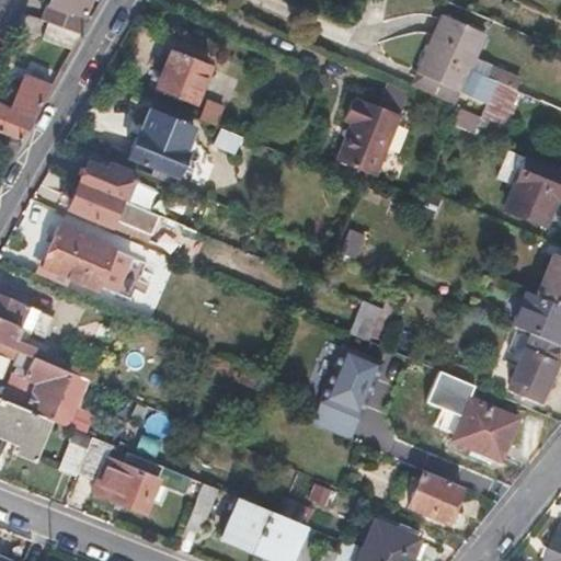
[(50,24),(79,35),(87,13),(84,13),(89,0),(49,0),(42,21),(50,24)]
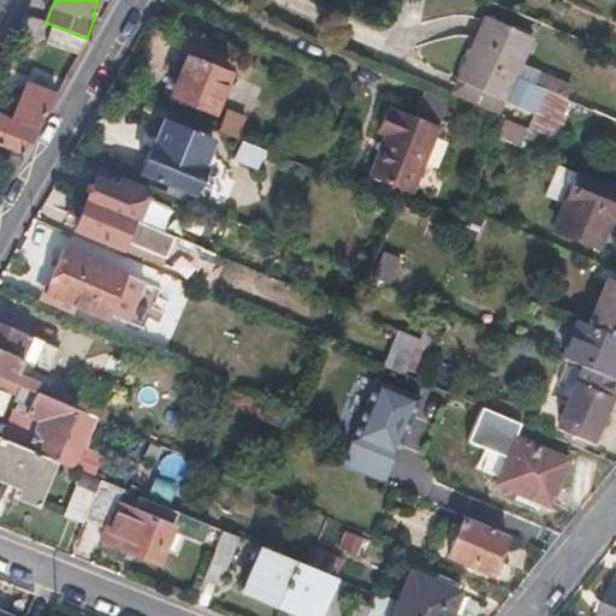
[(457,80),(503,100),(531,36),(485,16),(456,80),(457,80)]
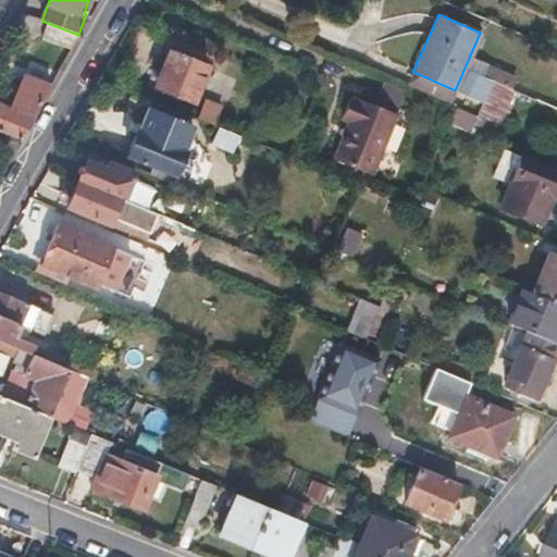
[(72,47),(79,36),(78,35),(50,24),(45,37),(72,47)]
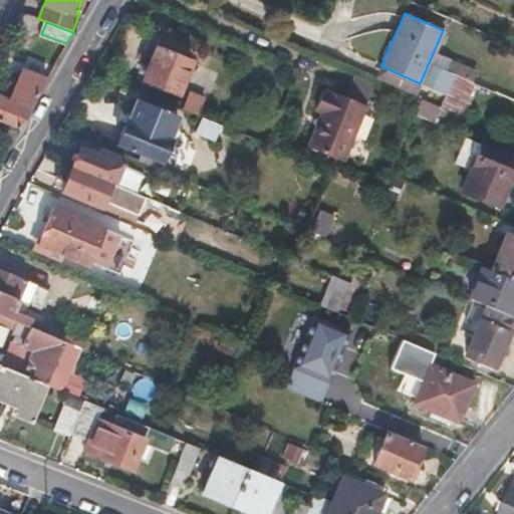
[(156,47),(143,79),(179,93),(192,61),(156,47)]
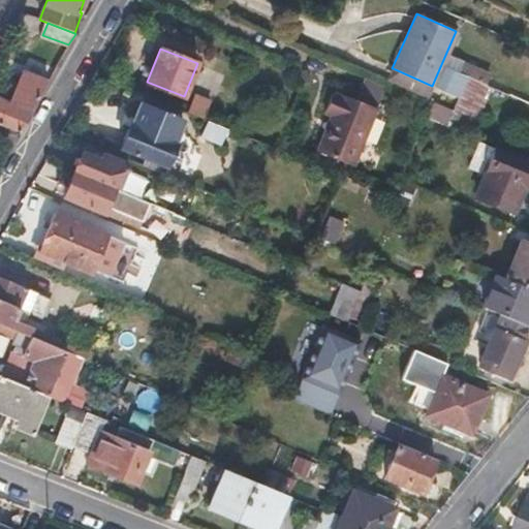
[(426,98),(432,86),(393,68),(386,82),(426,98)]
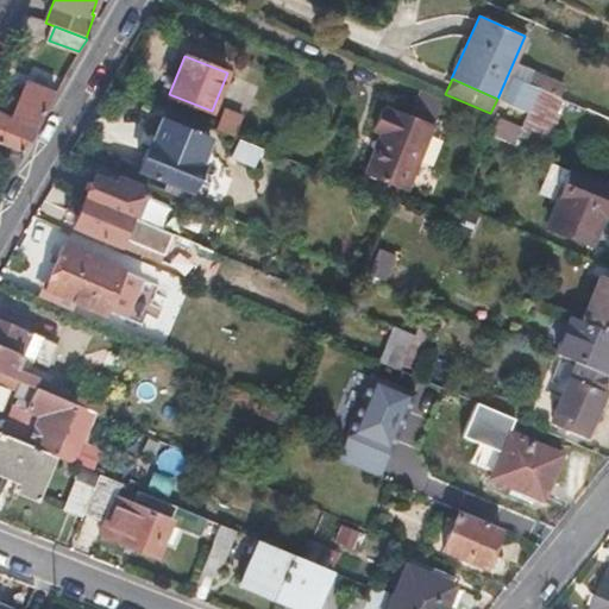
[(0,114),(0,144),(22,154),(55,94),(26,83),(12,120),(0,114)]
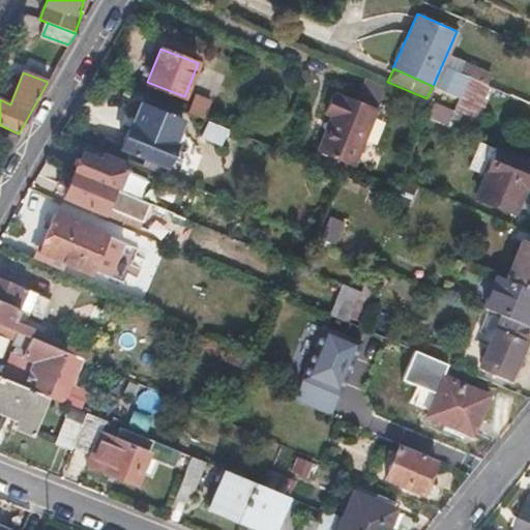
[(467,78),(459,96),(481,106),(490,88),(467,78)]
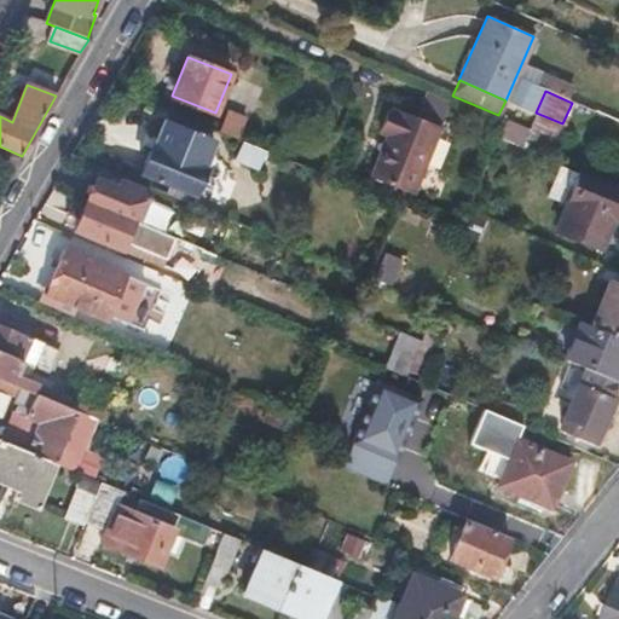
[(372,175),(414,192),(439,123),(397,108),(394,113),(385,109),(376,131),(388,136),(372,175)]
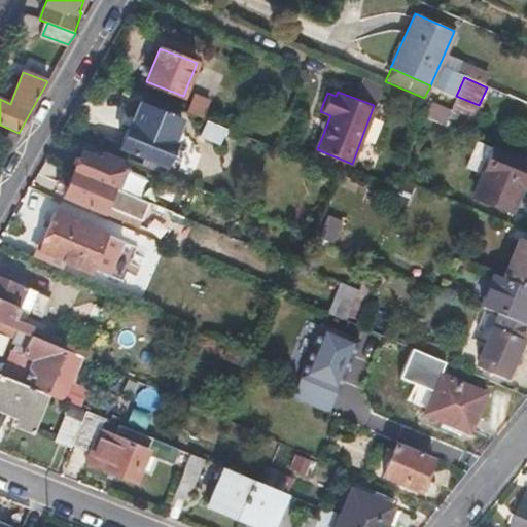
[(194,96),(187,111),(203,117),(209,102),(194,96)]
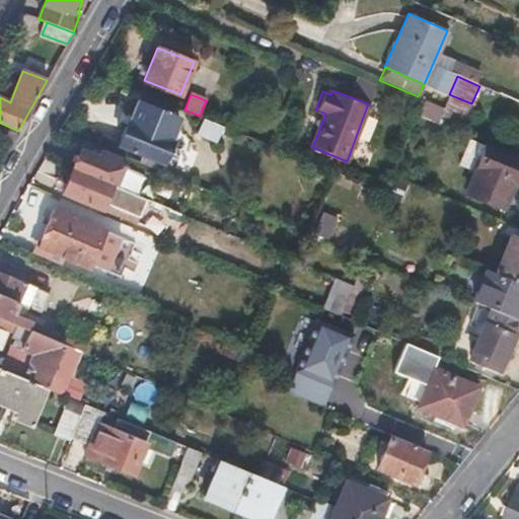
[(471,103),(449,94),(440,115),(462,124),(471,103)]
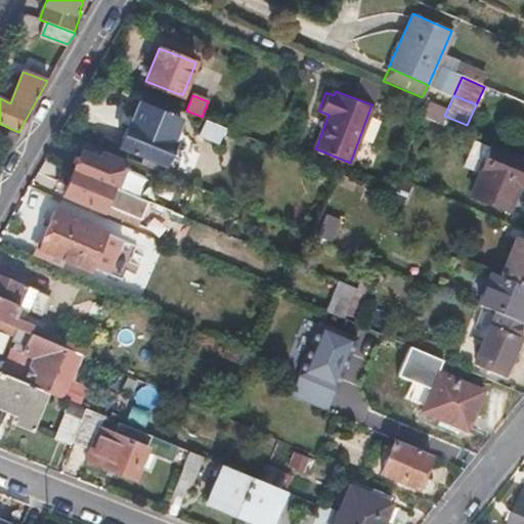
[(129,125),(121,145),(166,163),(174,142),(172,142),(181,119),(140,102),(131,126),(129,125)]
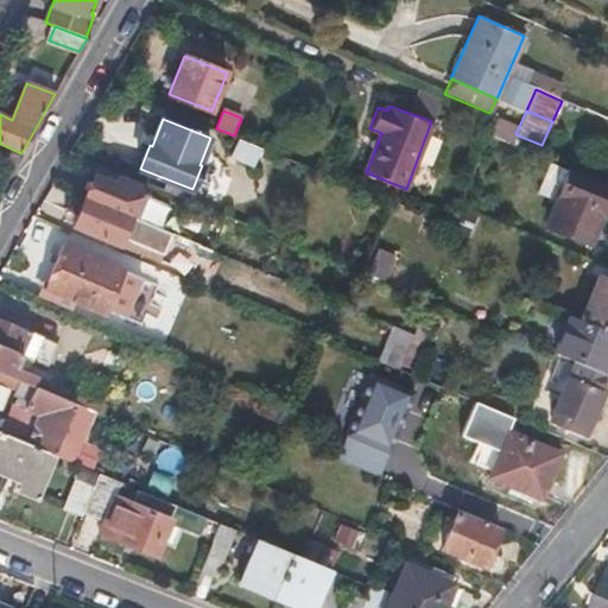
[(263,147),(239,138),(232,156),(255,165),(263,147)]
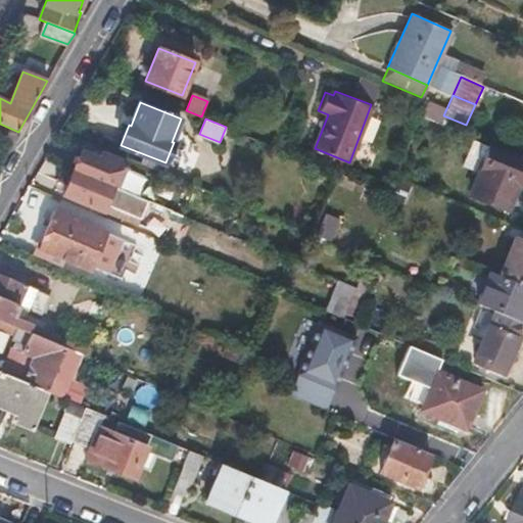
[(522,178),(522,157),(491,145),(472,192),(511,207),(517,193),(513,191),(517,182),(521,183),(522,178)]
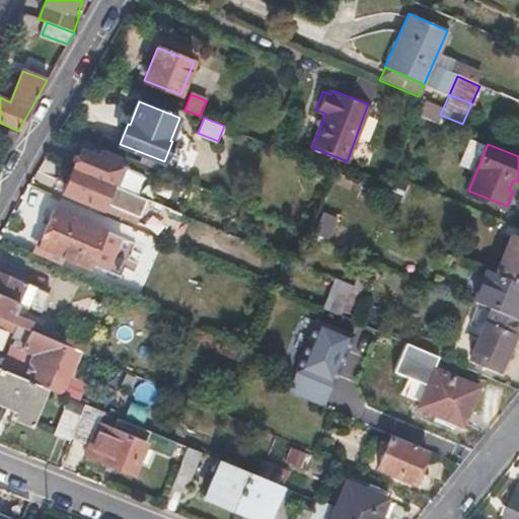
[(81,150),(73,168),(134,194),(137,188),(118,180),(125,161),(100,151),(98,157),(81,150)]
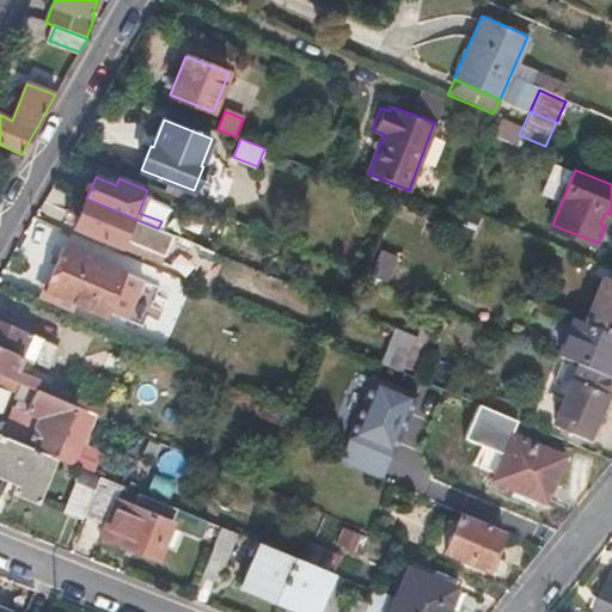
[(158,228),(86,199),(74,227),(120,246),(124,238),(165,255),(173,236),(158,228)]
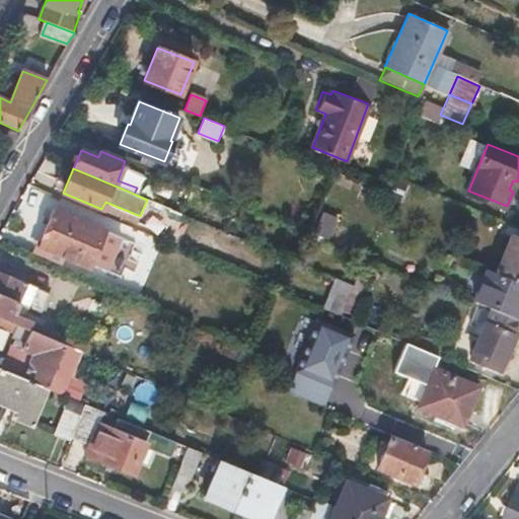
[(56,208),(40,246),(55,252),(65,256),(88,268),(90,264),(101,236),(104,229),(89,223),(80,219),(56,208)]
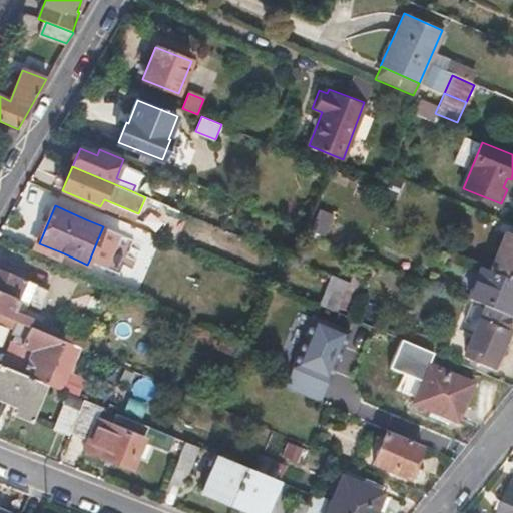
[(312,229),(326,235),(334,215),(320,209),(312,229)]
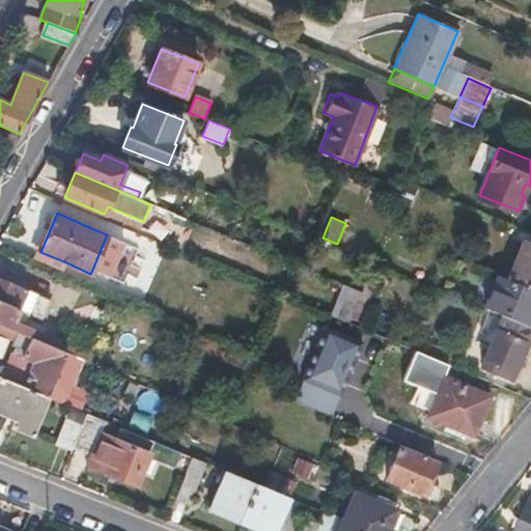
[(85,218),(82,224),(91,228),(94,221),(85,218)]
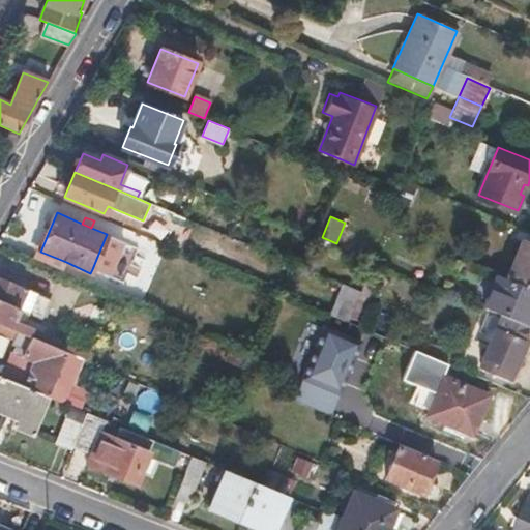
[(104,241),(92,269),(102,273),(109,259),(106,257),(111,244),(104,241)]
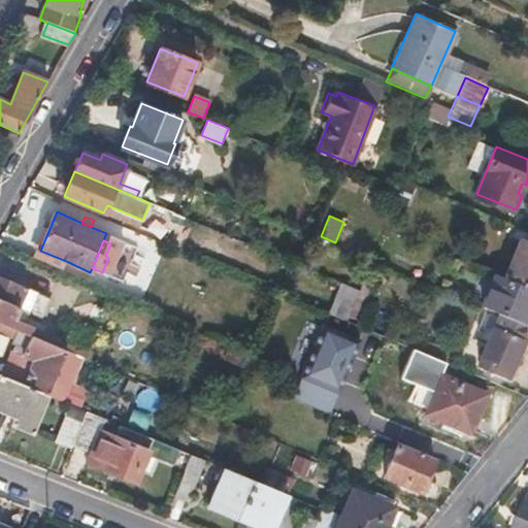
[(527,242),(522,240),(506,278),(527,287),(527,242)]
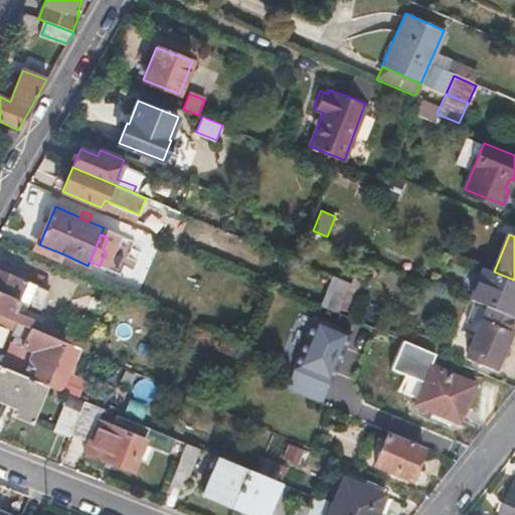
[(64,254),(54,250),(52,255),(62,260),(64,254)]
